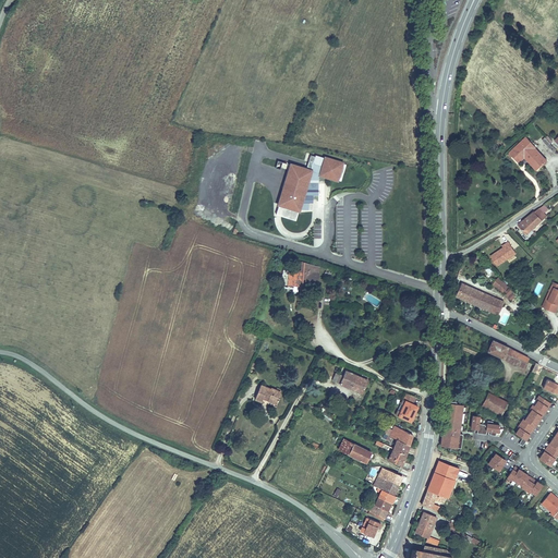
[(532,145),(522,134),(504,150),(513,161),(519,157),(531,170),(542,160),(532,147),(532,145)]
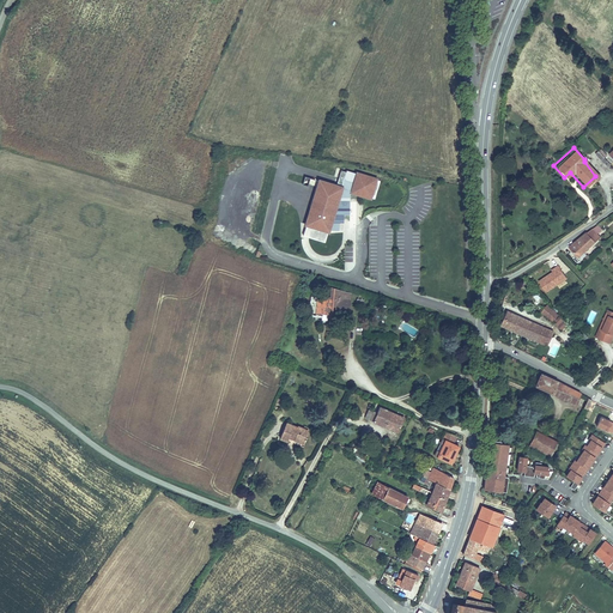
[(604,165),(608,162),(599,151),(595,153),(604,165)]
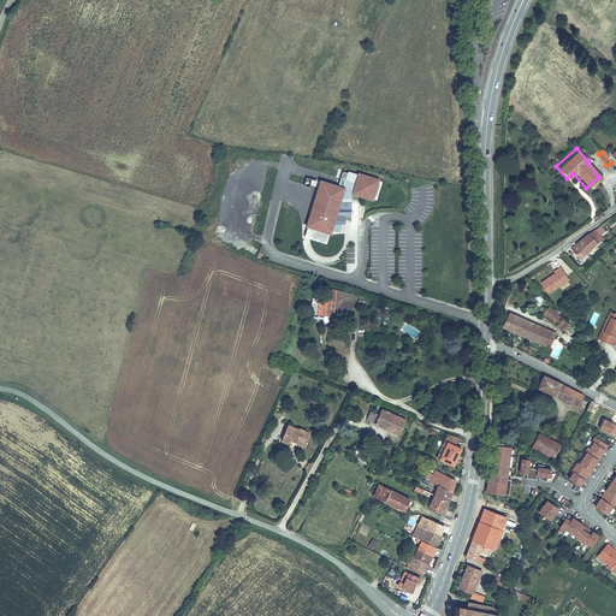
[(373,201),(378,184),(339,173),(335,188),(341,189),(339,191),(335,191),(318,188),(303,238),(325,244),(329,234),(337,234),(337,225),(342,225),(342,218),(348,218),(348,194),(373,201)]
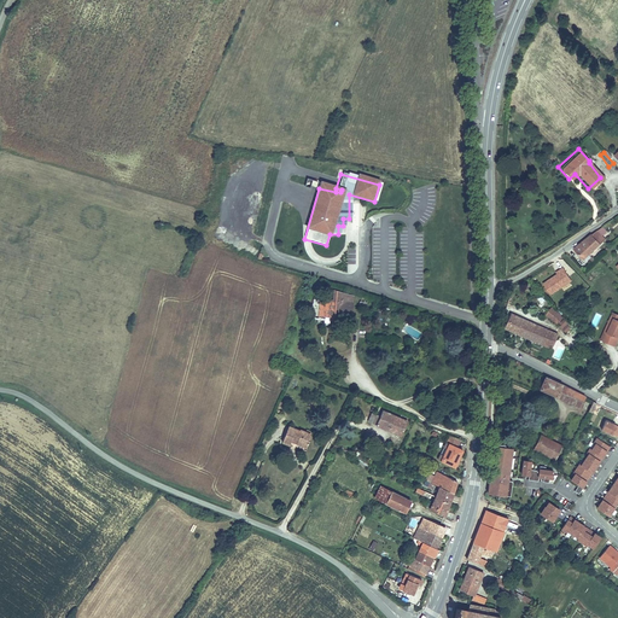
[(605,229),(601,223),(583,237),(570,249),(579,260),(600,240),(596,237),(605,229)]
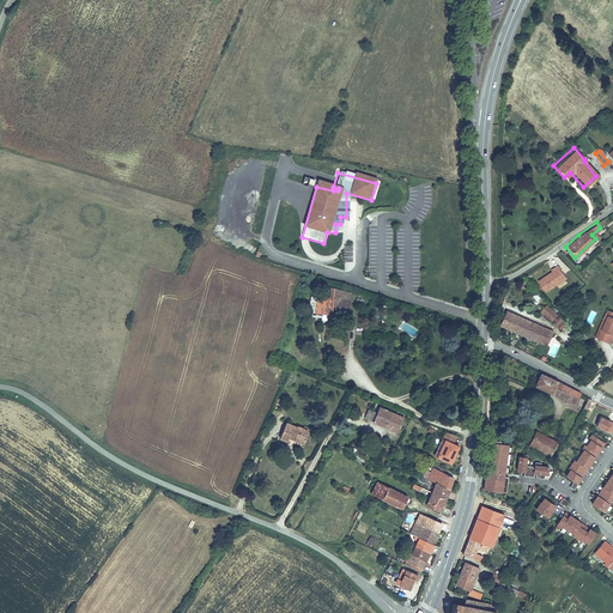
[(329,298),(310,297),(310,315),(350,316),(350,296),(331,291),(329,298)]
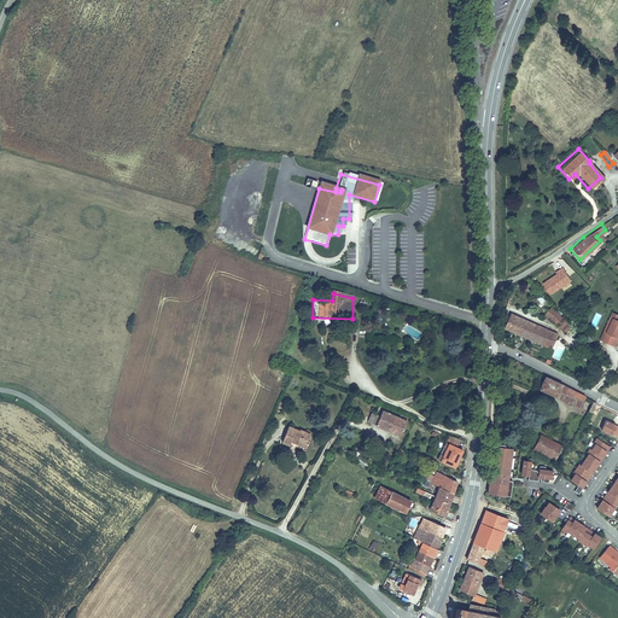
[(565,322),(554,310),(548,314),(559,326),(565,322)]
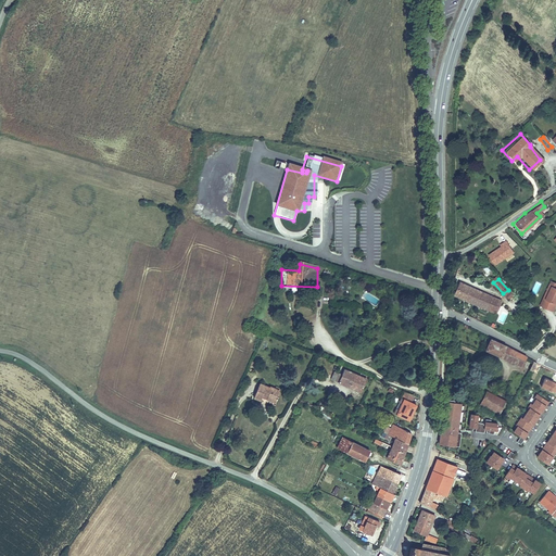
[(555,283),(548,280),(543,290),(545,291),(548,286),(553,288),(555,283)]
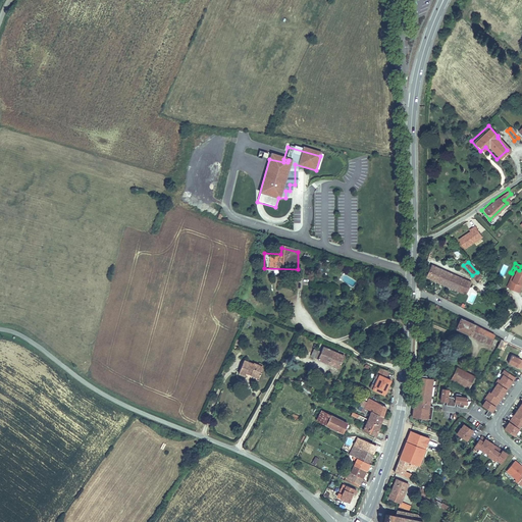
[(461,279),(429,264),(423,277),(454,293),(461,279)]
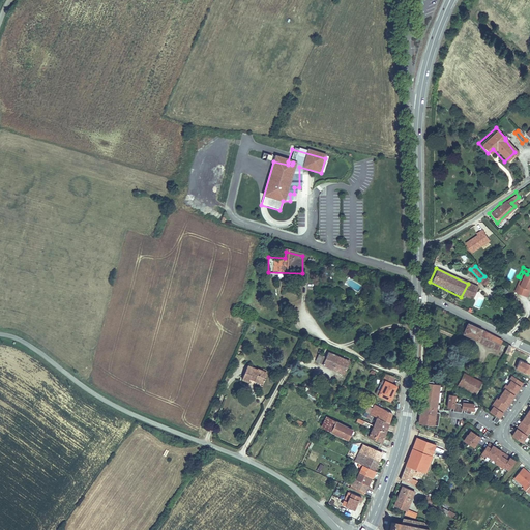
[(523,297),(529,282),(529,275),(527,274),(523,272),(520,277),(518,276),(510,291),(523,297)]
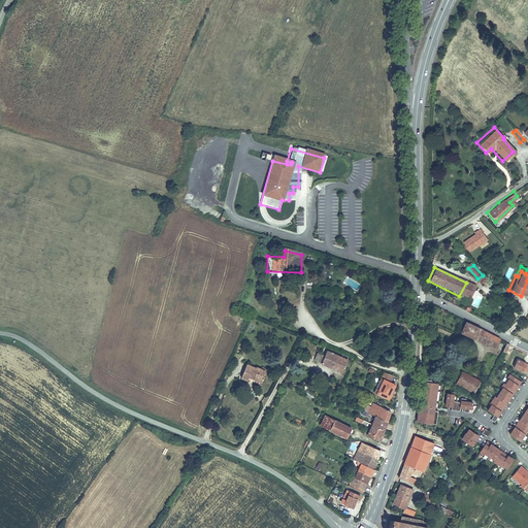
[(473,287),(466,283),(459,296),(466,299),(473,287)]
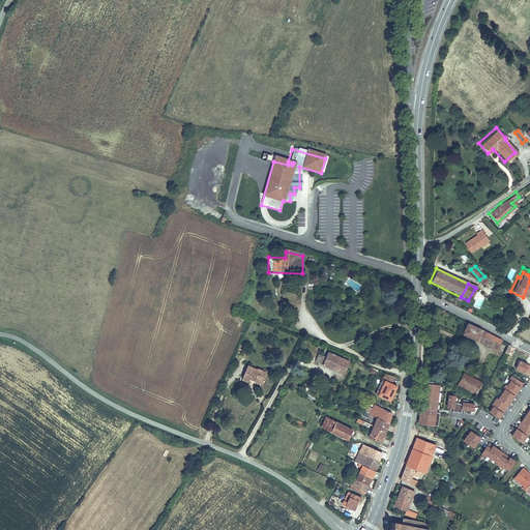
[(503,341),(468,324),(463,336),(498,352),(503,341)]
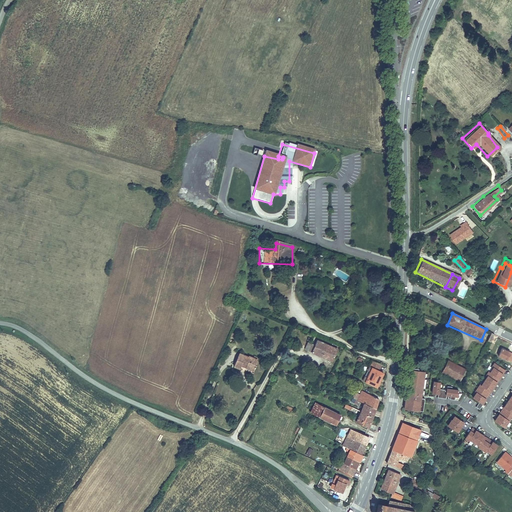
[(495,336),(490,333),(485,341),(490,344),(495,336)]
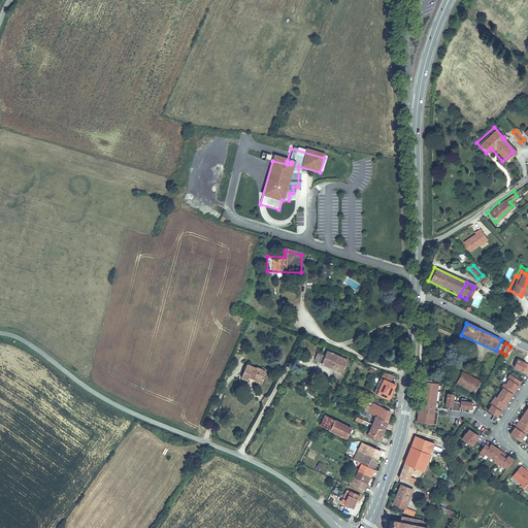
[(351,358),(326,348),(323,354),(318,352),(314,359),(320,362),(319,364),(332,371),(333,368),(343,372),(351,358)]
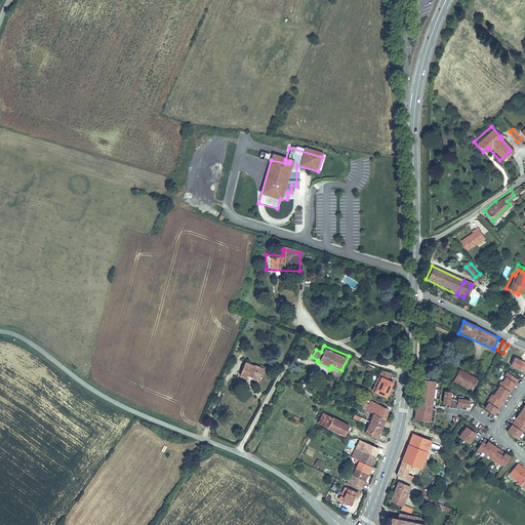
[(523,372),(524,367),(524,363),(514,358),(511,366),(523,372)]
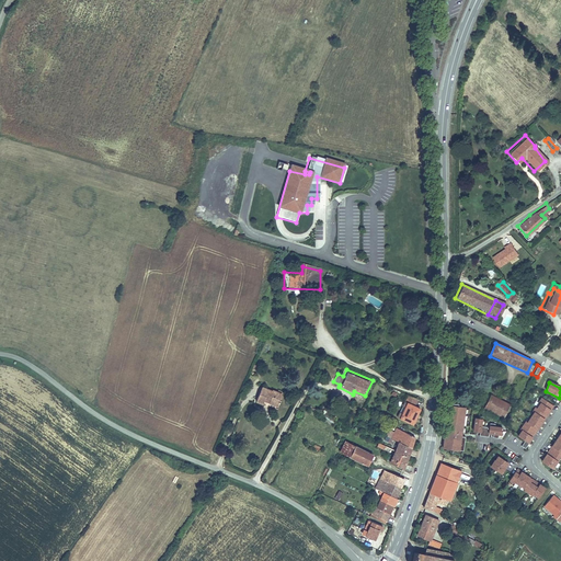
[(283,397),(261,387),(255,402),(263,405),(264,403),(278,408),(283,397)]
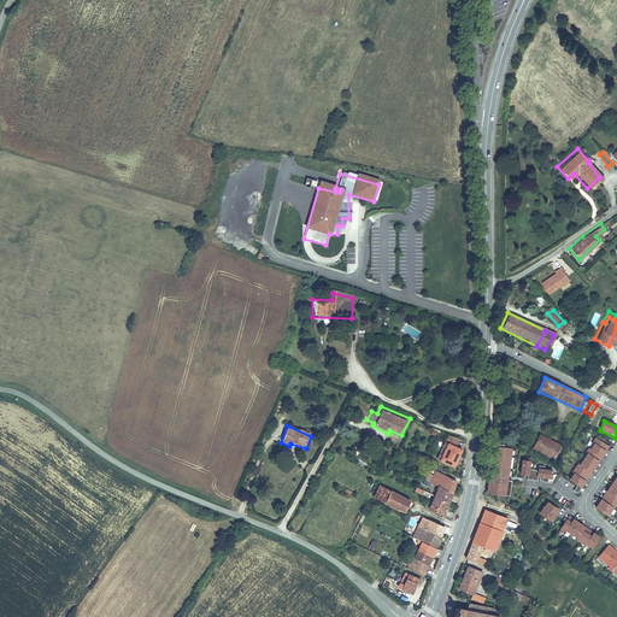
[(460,439),(448,433),(442,448),(446,450),(444,456),(440,453),(438,458),(456,466),(464,447),(458,445),(460,439)]
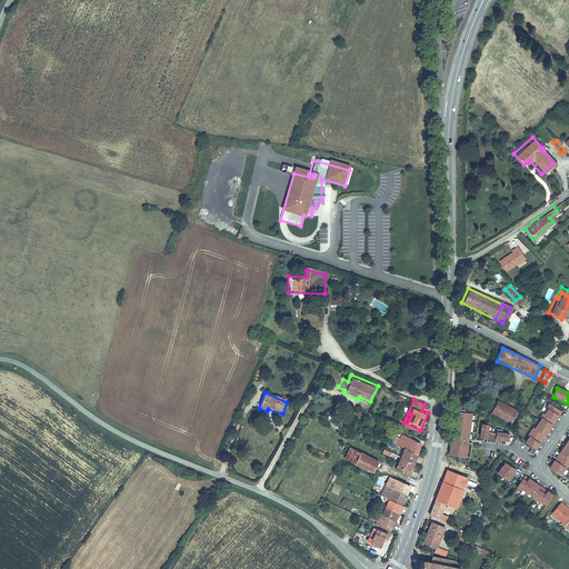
[(517,412),(497,401),(490,415),(511,425),(517,412)]
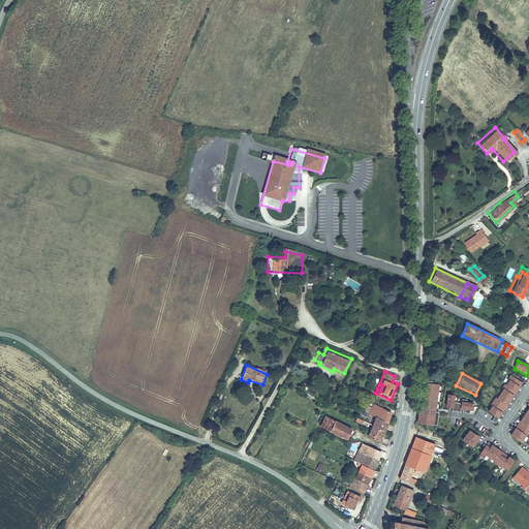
[(495,416),(498,418),(521,383),(510,376),(508,380),(509,381),(506,386),(504,385),(502,390),(503,390),(497,400),(496,399),(491,406),(492,407),(489,412),(495,416)]
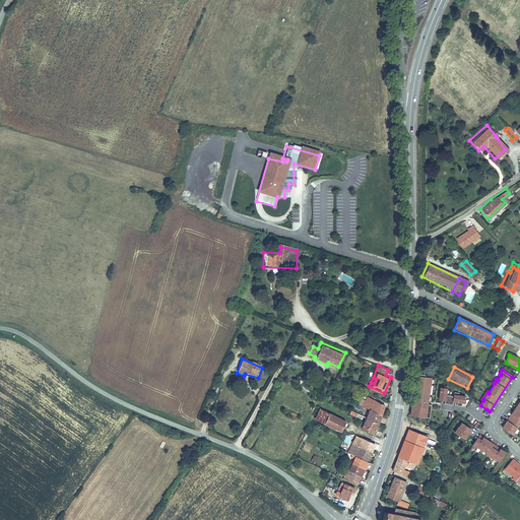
[(429,404),(425,404),(428,377),(421,376),(421,374),(413,373),(412,383),(414,383),(411,402),(409,402),(407,414),(427,417),(429,404)]
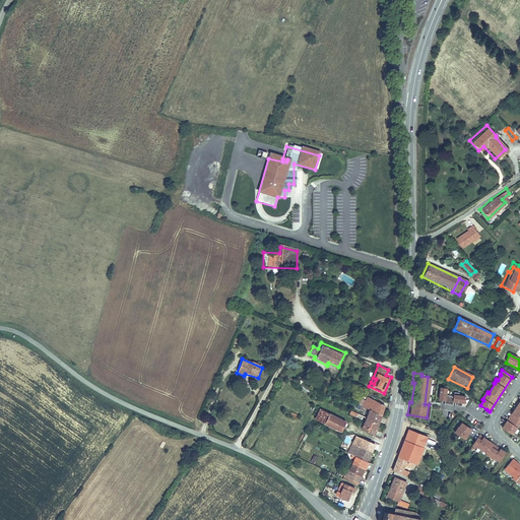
[(485,391),(488,392),(489,393),(495,383),(494,383),(493,382),(485,391)]
